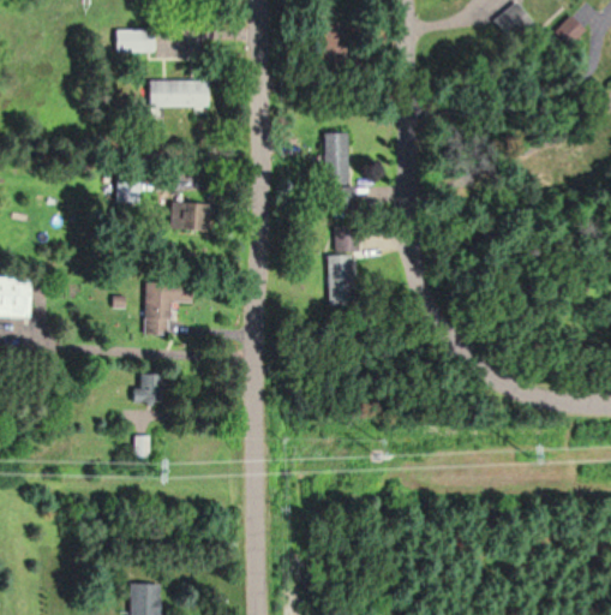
[(315,23),(315,67),(347,67),(347,23),(315,23)]
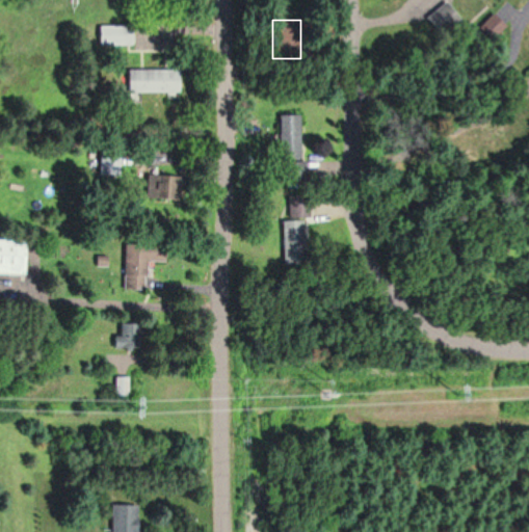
[(101,46),(136,46),(136,26),(101,26),(101,46)]
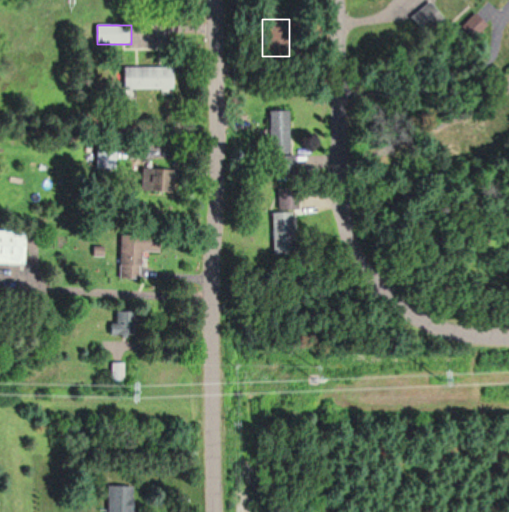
[(124,90),(175,90),(175,67),(124,67),(124,90)]
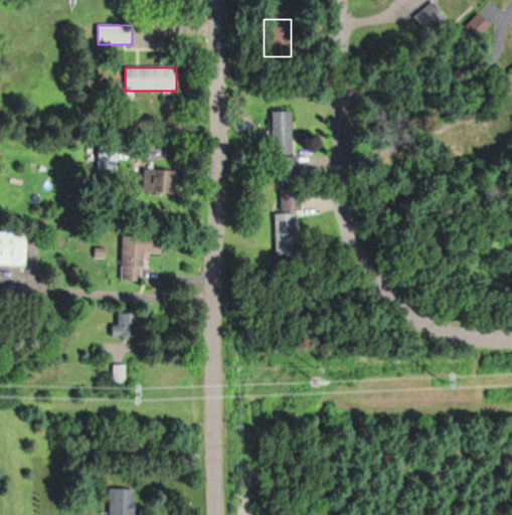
[(294,155),(293,111),(272,112),(273,155),(294,155)]
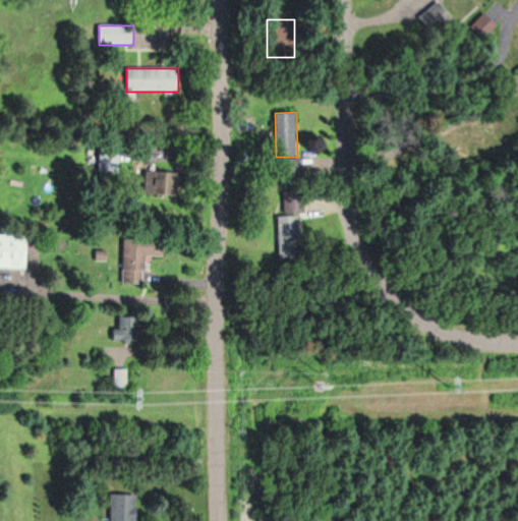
[(106,171),(119,170),(118,154),(105,155),(106,171)]
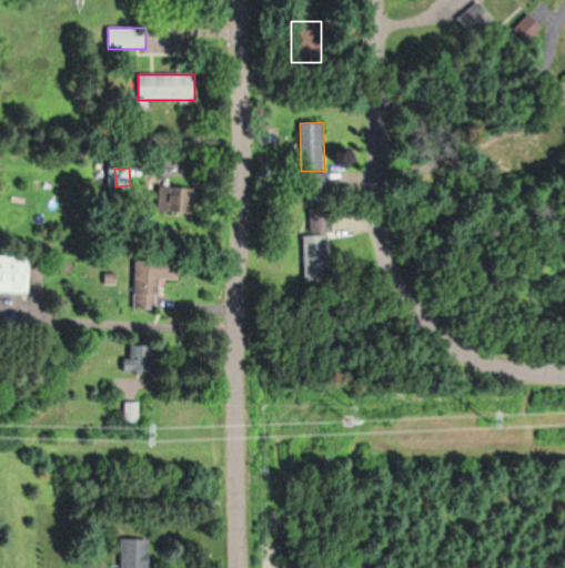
[(305,282),(321,282),(321,249),(305,249),(305,282)]
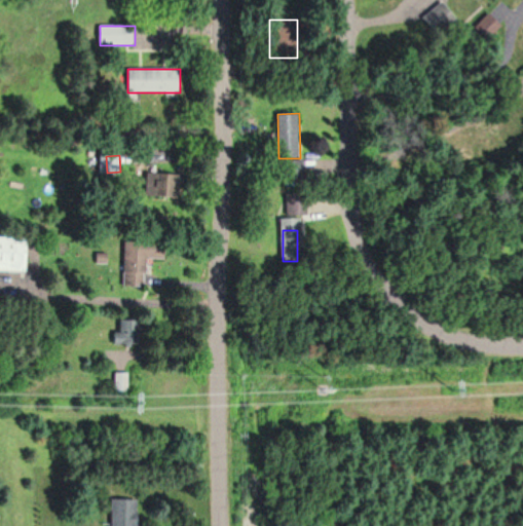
[(0,236),(0,271),(27,271),(27,237),(0,236)]
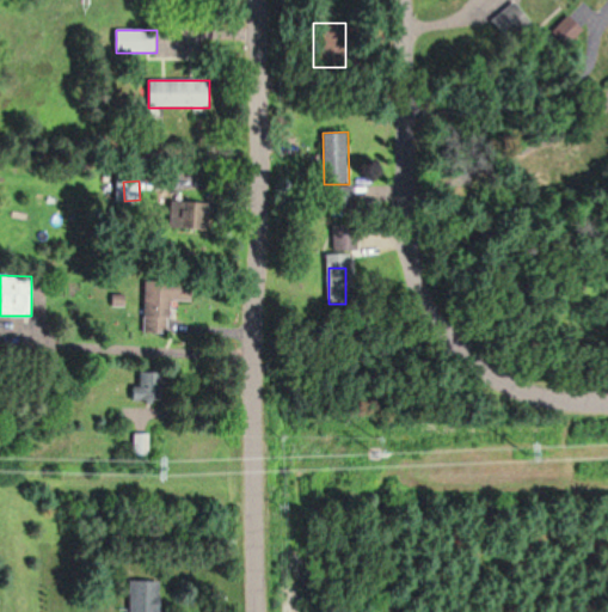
[(143,283),(143,334),(170,334),(170,283),(143,283)]
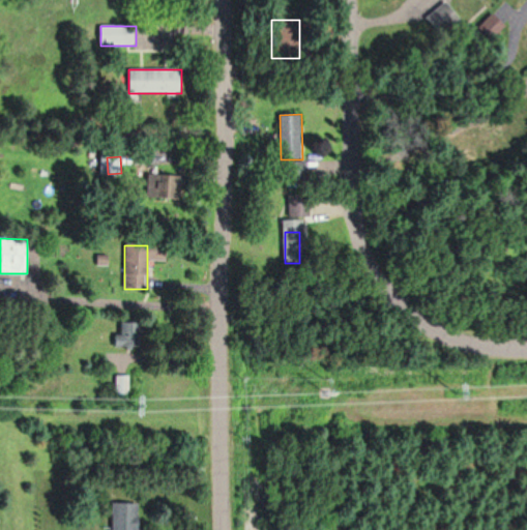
[(135,348),(140,324),(122,321),(118,345),(135,348)]
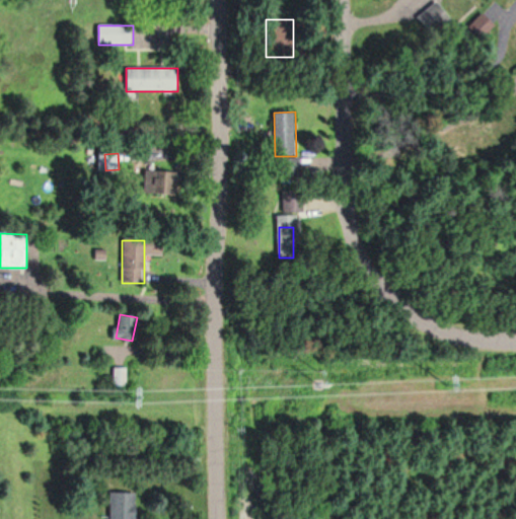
[(109,492),(108,518),(134,518),(135,493),(109,492)]
